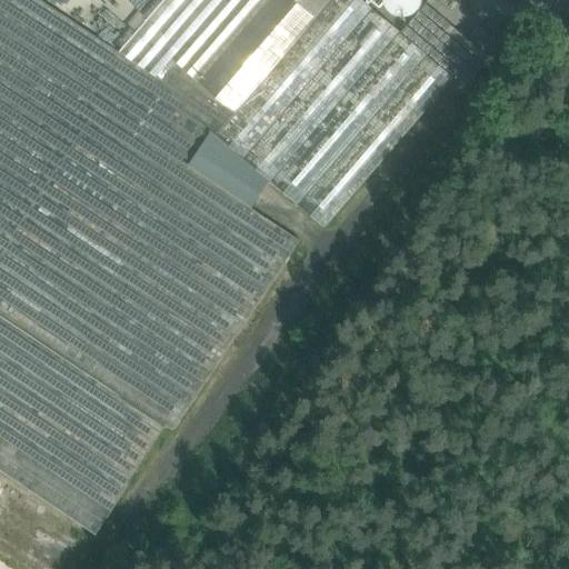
[(145,70),(40,0),(0,0),(0,316),(173,431),(299,241),(189,167),(212,131),(217,136),(332,0),(262,0),(195,79),(177,62),(163,82),(145,70)]
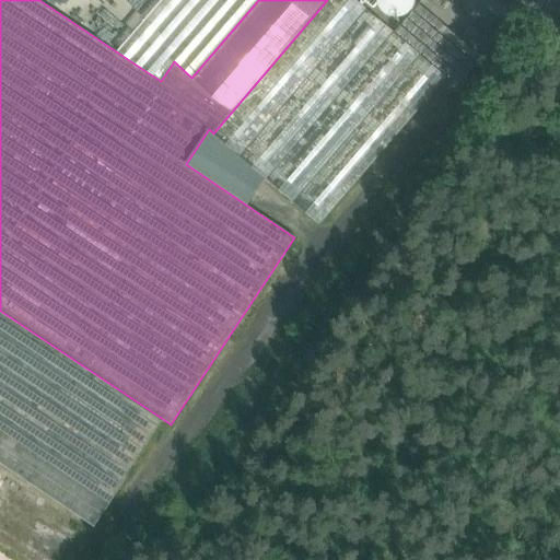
[(201,0),(142,69),(161,81),(174,61),(191,78),(258,0),(201,0)]
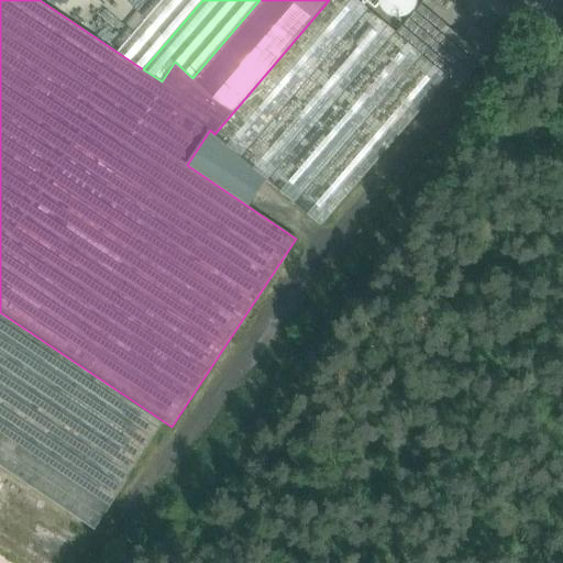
[(449,78),(357,0),(329,0),(214,134),(321,227),(449,78)]
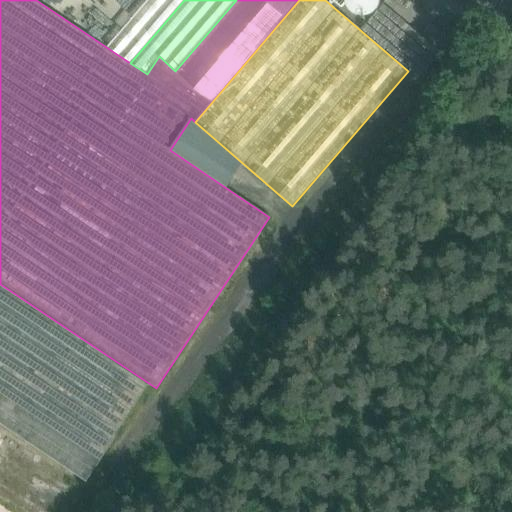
[(379,5),(379,0),(346,0),(347,6),(351,11),(357,15),(363,16),(370,14),(375,11),(379,5)]
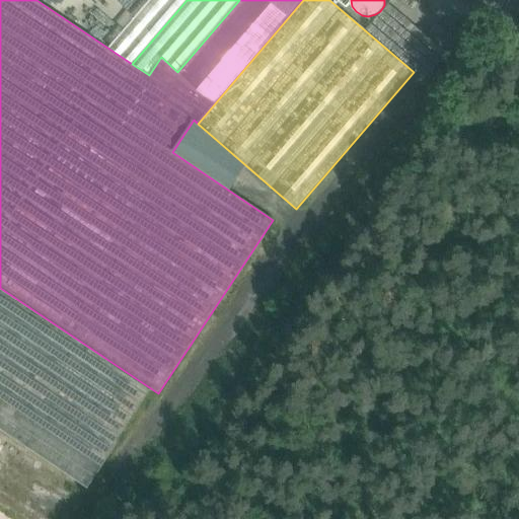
[(480,0),(498,10),(504,0),(480,0)]
